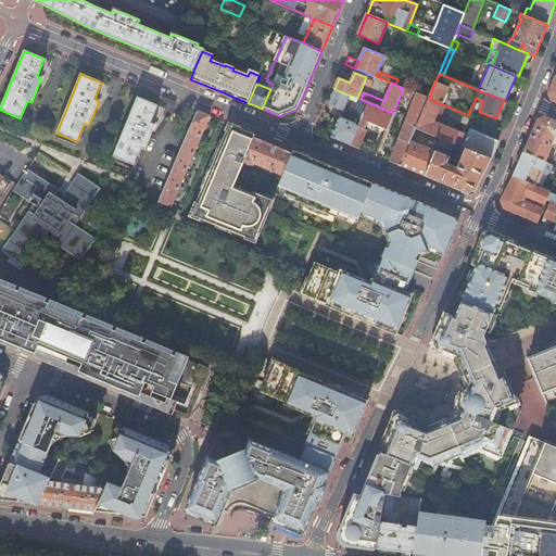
[(414,100),(417,93),(403,88),(397,101),(404,103),(405,102),(407,97),(414,100)]
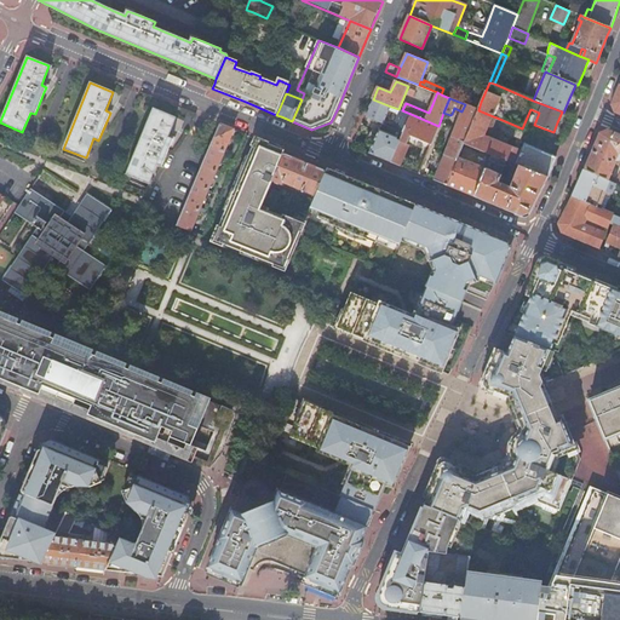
[(391,107),(373,99),(368,113),(366,116),(383,122),(384,124),(391,107)]
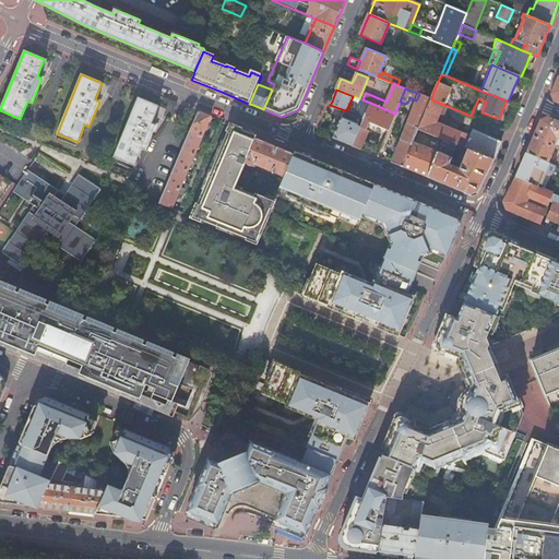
[(418,129),(431,99),(427,97),(419,94),(416,100),(397,147),(391,163),(403,167),(414,141),(418,129)]
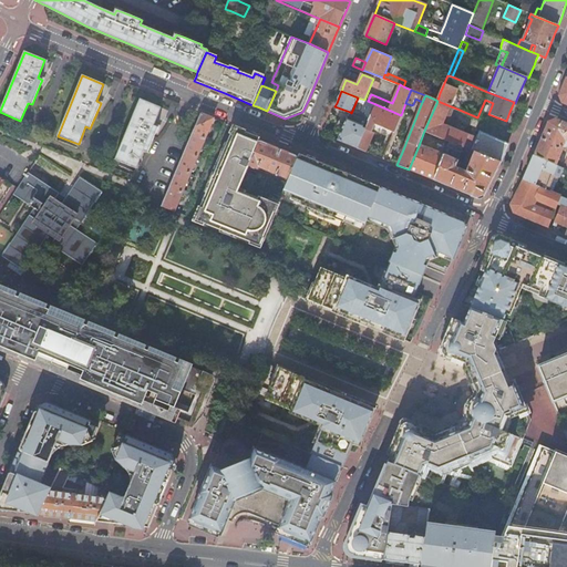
[(158,126),(154,125),(161,107),(141,99),(115,160),(136,168),(144,151),(148,152),(157,131),(158,126)]
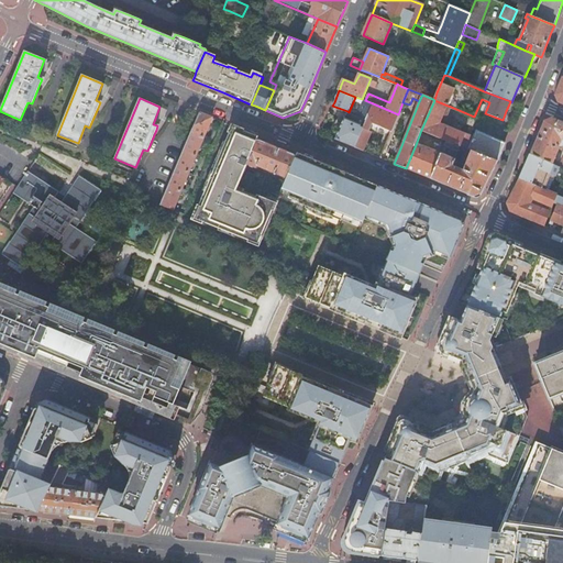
[(365,100),(357,116),(366,120),(373,103),(365,100)]
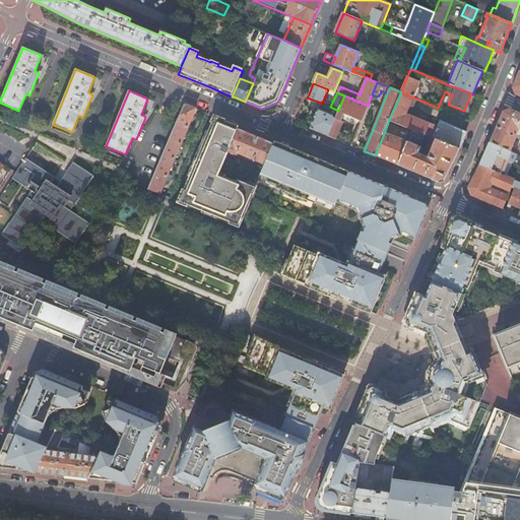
[(413,98),(401,92),(389,120),(412,129),(426,135),(430,124),(418,119),(418,117),(410,114),(409,113),(408,115),(406,114),(413,98)]
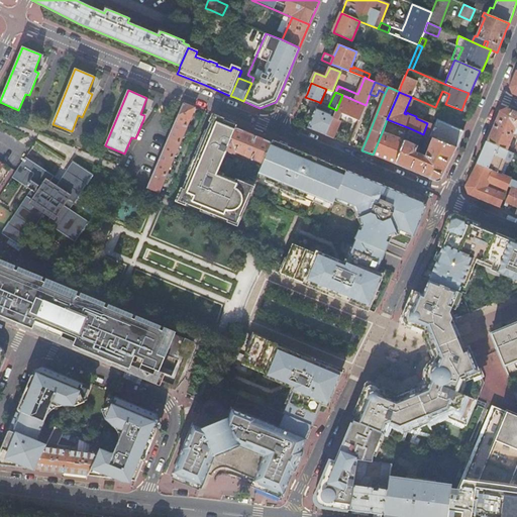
[(359,120),(366,105),(342,95),(336,110),(325,135),(333,138),(337,129),(340,121),(339,119),(341,113),(359,120)]
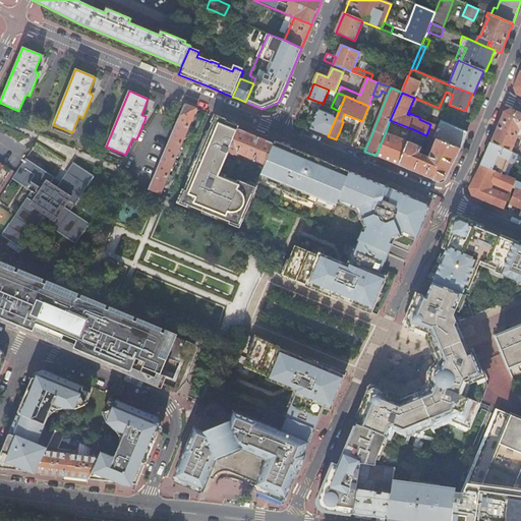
[(417,99),(414,98),(407,114),(409,115),(410,113),(411,114),(417,99)]
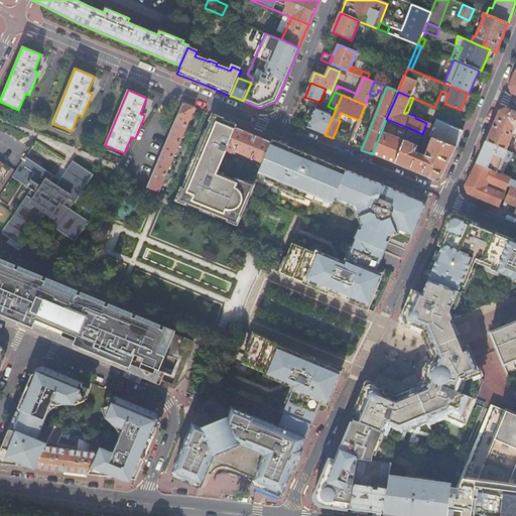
[(325,135),(336,110),(328,106),(325,105),(319,103),(318,102),(310,119),(307,127),(325,135)]
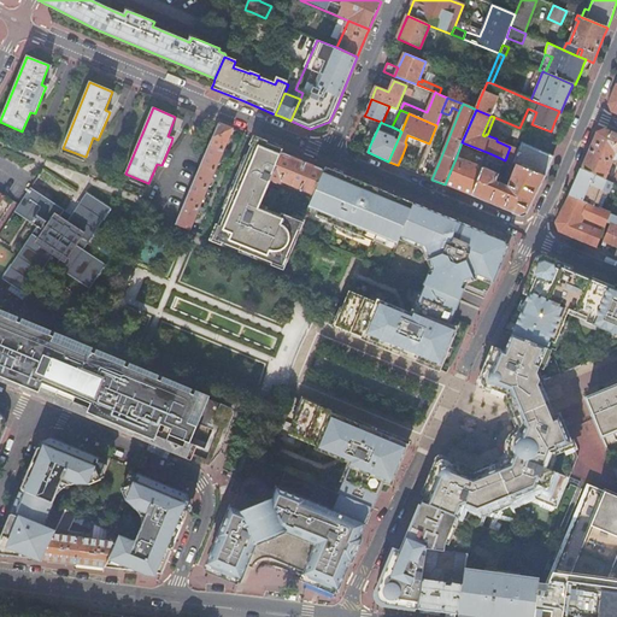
[(233,129),(219,124),(210,146),(223,152),(227,141),(233,129)]
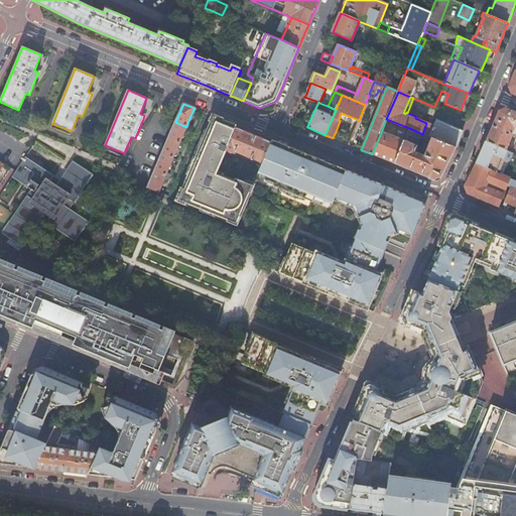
[(504,149),(515,153),(515,145),(514,150),(508,148),(512,138),(515,139),(515,136),(515,113),(506,109),(499,111),(495,121),(486,141),(500,147),(504,149)]
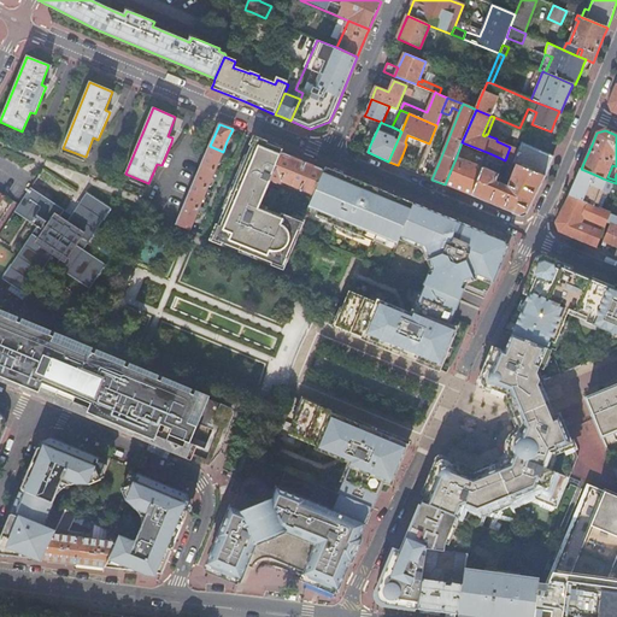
[(263,260),(275,265),(277,260),(285,264),(292,247),(297,234),(299,229),(291,227),(294,221),(282,215),(281,217),(266,211),(268,209),(260,206),(271,181),(282,153),(283,151),(276,147),(254,139),(244,164),(238,178),(227,204),(219,222),(215,234),(222,238),(219,242),(231,248),(233,246),(264,259),(263,260)]
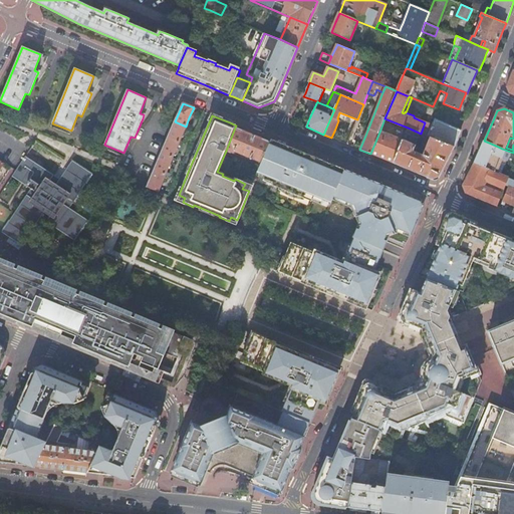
[(428,137),(454,148),(461,131),(449,125),(435,119),(428,137)]
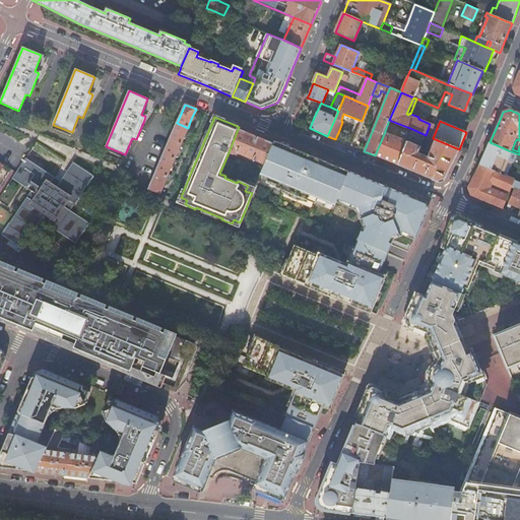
[(188,128),(177,123),(170,139),(181,144),(188,128)]
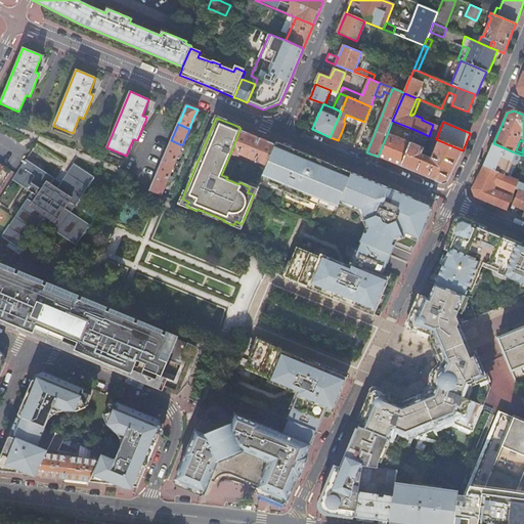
[(264,171),(274,144),(261,139),(239,130),(230,154),(238,158),(239,155),(253,161),(251,166),(264,171)]
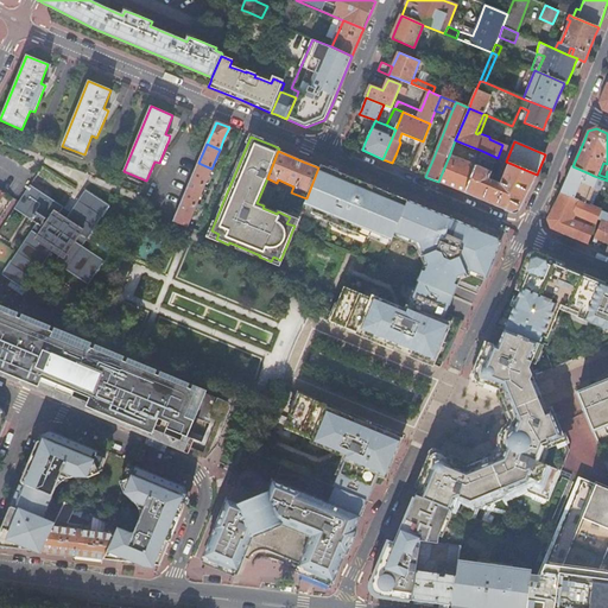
[(498,158),(482,151),(477,165),(466,194),(489,203),(512,213),(520,209),(537,175),(506,162),(505,160),(504,164),(508,165),(500,183),(489,179),(493,172),(492,171),(498,158)]
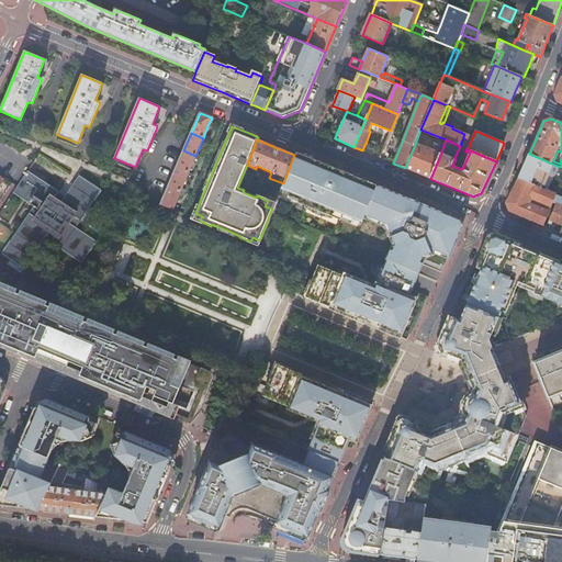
[(441,153),(416,142),(405,168),(425,177),(430,179),(441,153)]
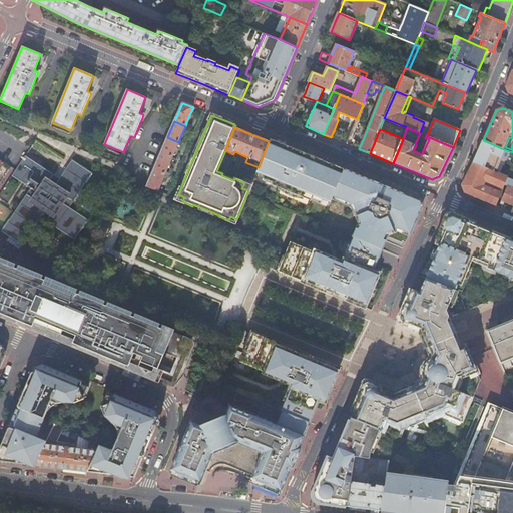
[(178,142),(167,137),(160,153),(171,158),(178,142)]
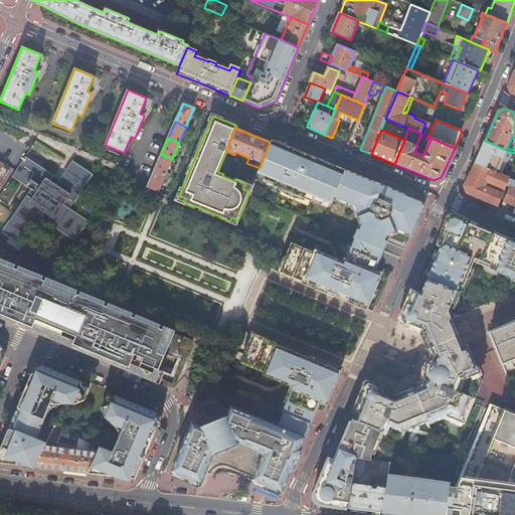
[(324,200),(325,201),(332,203),(333,200),(335,196),(345,170),(308,155),(271,140),(270,142),(260,168),(256,173),(274,180),(284,184),(282,188),(281,189),(284,190),(298,196),(312,201),(312,202),(313,201),(315,196),(324,200)]
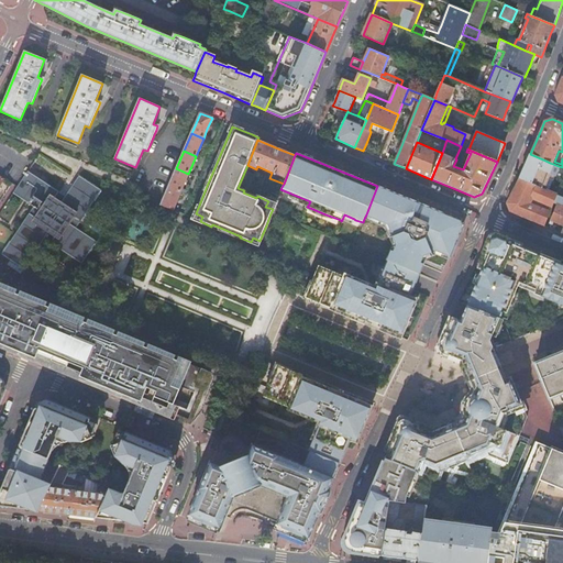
[(550,163),(530,154),(519,180),(539,188),(550,163)]
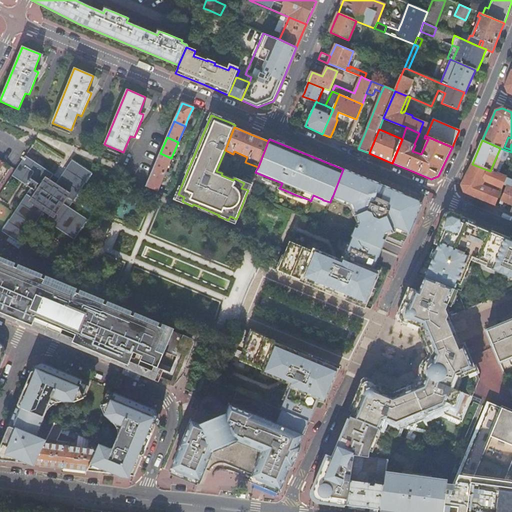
[(188,169),(197,148),(195,148),(187,168),(188,169)]
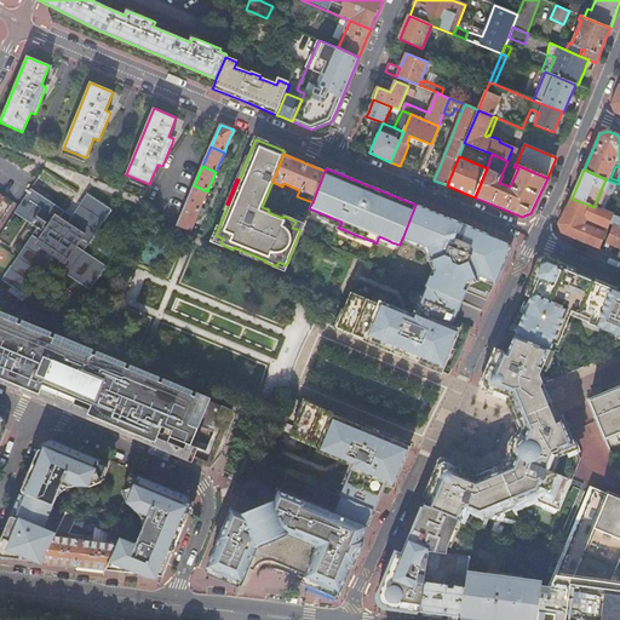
[(207,191),(194,185),(185,206),(199,212),(207,191)]
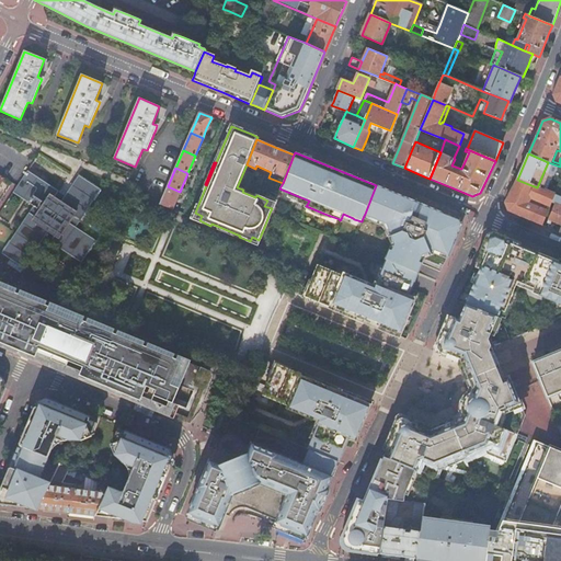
[(61,193),(27,170),(18,185),(12,193),(33,206),(2,252),(9,258),(23,267),(43,238),(81,263),(96,241),(77,228),(101,190),(79,175),(66,195),(61,193)]
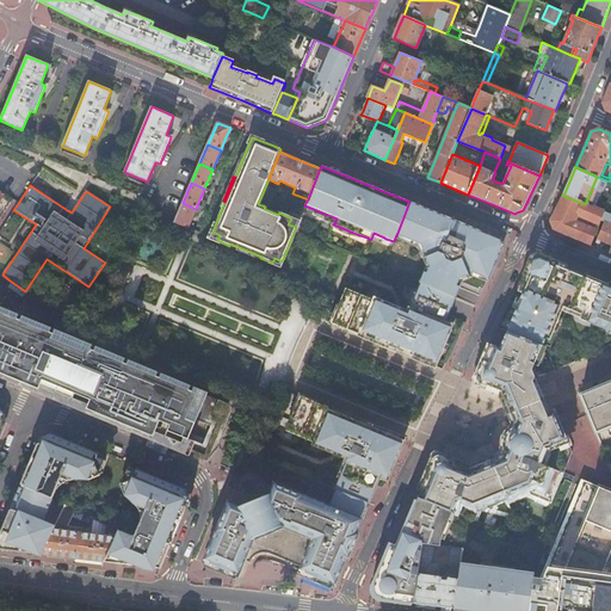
[(575,239),(591,246),(604,213),(585,204),(581,203),(563,196),(550,221),(554,230),(575,239)]
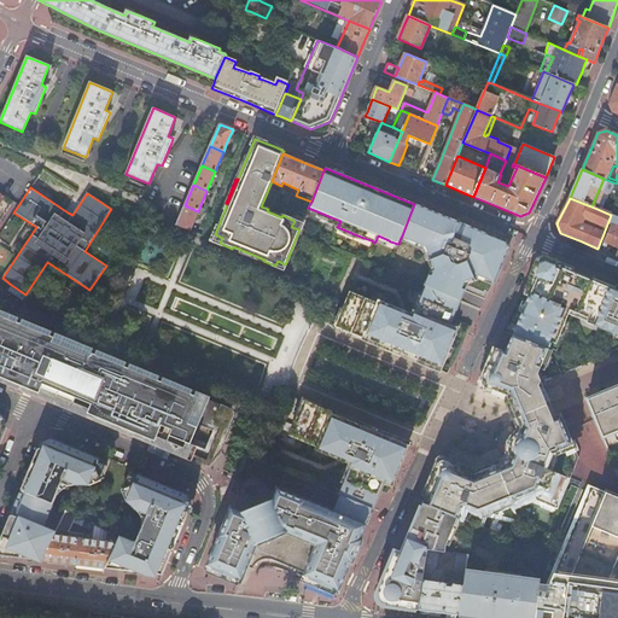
[(460,223),(414,204),(402,235),(409,238),(408,240),(426,248),(435,266),(437,267),(432,277),(430,275),(425,286),(426,287),(461,302),(466,290),(462,289),(466,279),(468,280),(479,275),(494,281),(499,269),(502,262),(508,248),(506,243),(501,240),(496,238),(460,223)]
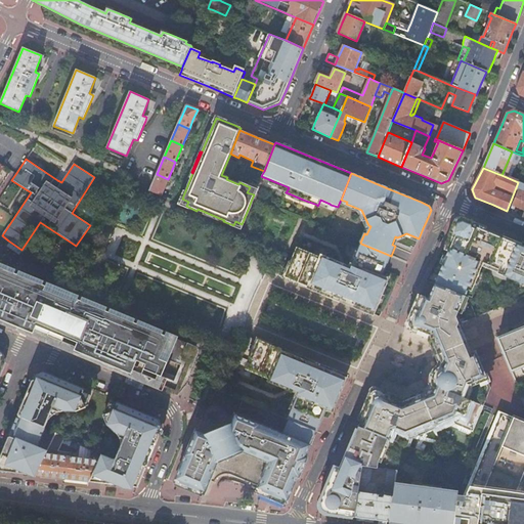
[(168,179),(157,174),(149,191),(161,195),(168,179)]
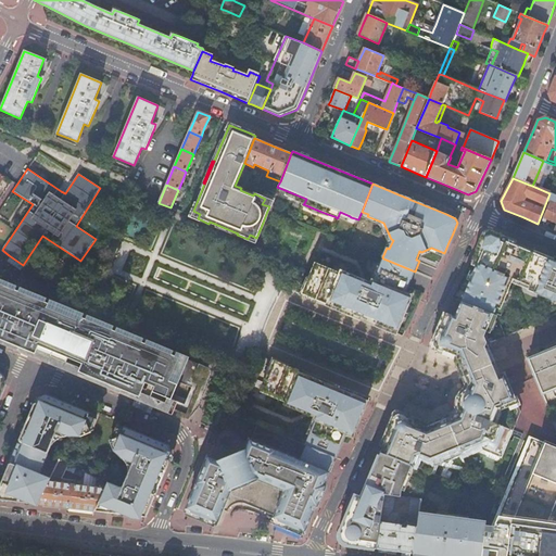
[(306,199),(295,194),(293,199),(304,203),(306,199)]
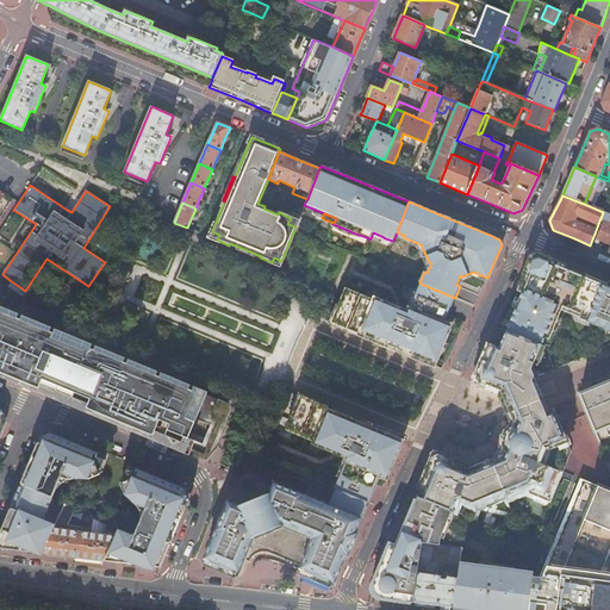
[(598,241),(609,246),(609,223),(604,222),(597,240),(598,241)]
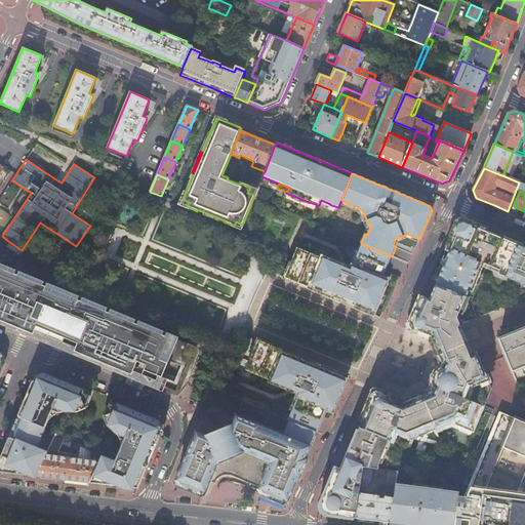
[(328,209),(330,204),(321,200),(319,205),(328,209)]
